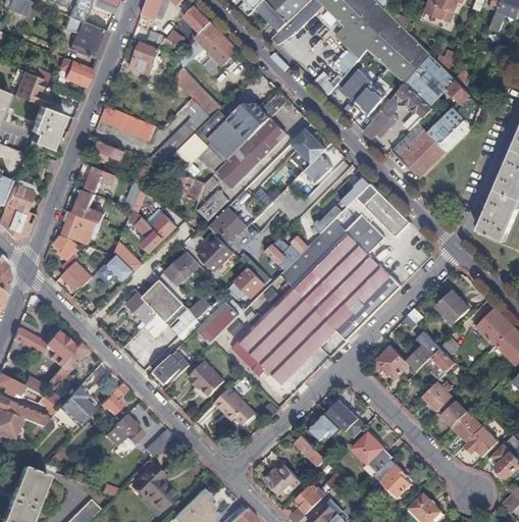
[(112,14),(115,7),(96,0),(73,0),(67,16),(80,21),(82,15),(84,16),(88,5),(112,14)]
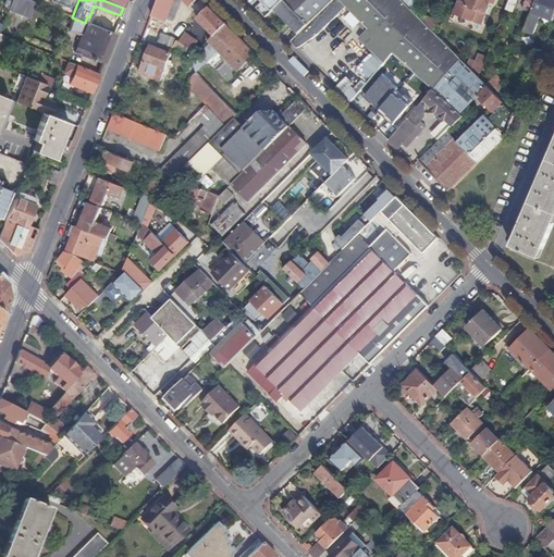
[(183,0),(188,5),(194,0),(155,0),(148,21),(156,24),(158,19),(164,21),(172,0),(183,0)]
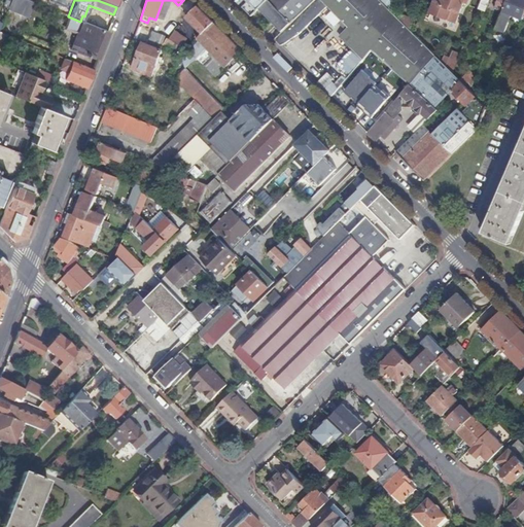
[(257,9),(267,0),(246,0),(247,0),(241,7),(250,18),(257,9)]
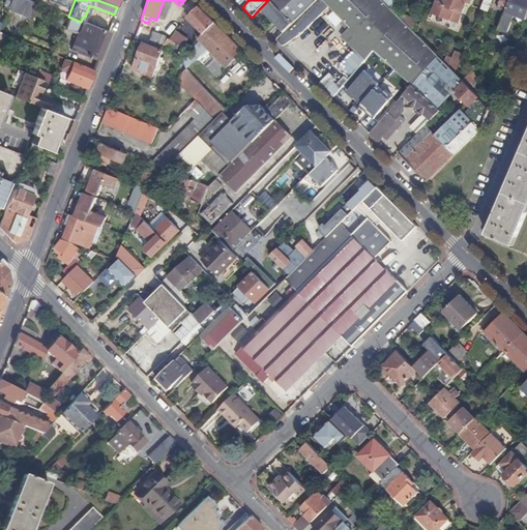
[(268,0),(259,9),(282,32),(314,0),(268,0)]
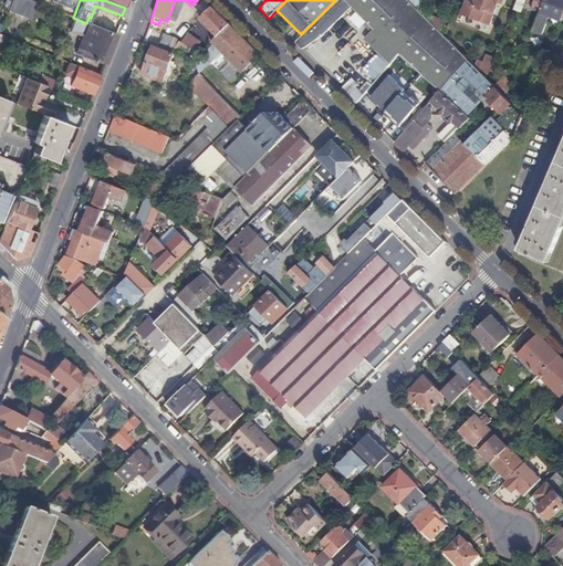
[(335,0),(301,34),(293,43),(300,50),(304,48),(321,35),(350,8),(375,33),(371,39),(369,41),(369,42),(371,44),(386,60),(394,51),(388,45),(418,11),(406,0),(335,0)]
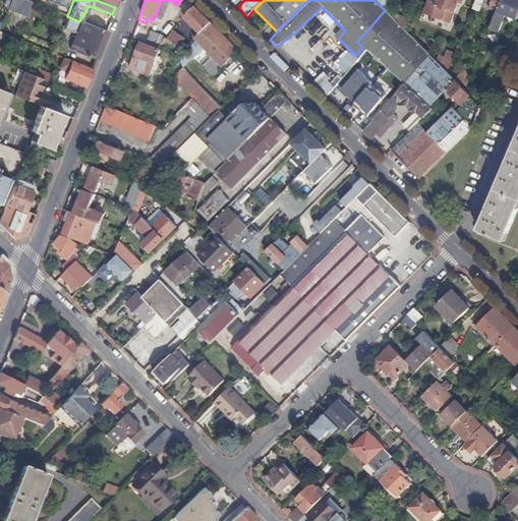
[(373,0),(385,10),(386,7),(388,0),(373,0)]
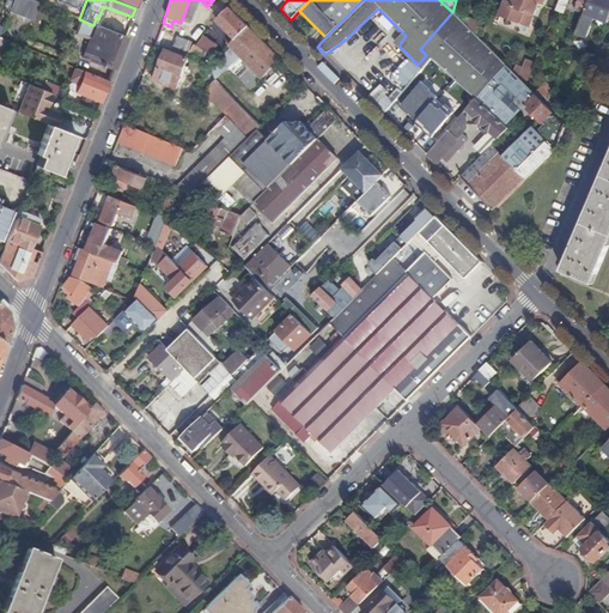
[(537,0),(503,0),(503,2),(504,2),(499,14),(528,25),(537,0)]
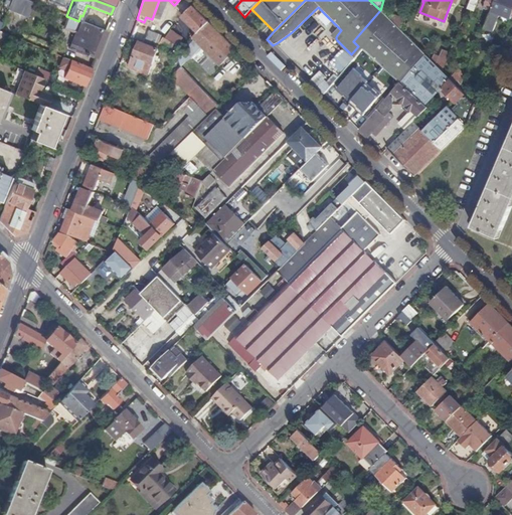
[(468,0),(466,8),(471,10),(475,0),(484,0),(481,8),(489,11),(493,0),(468,0)]
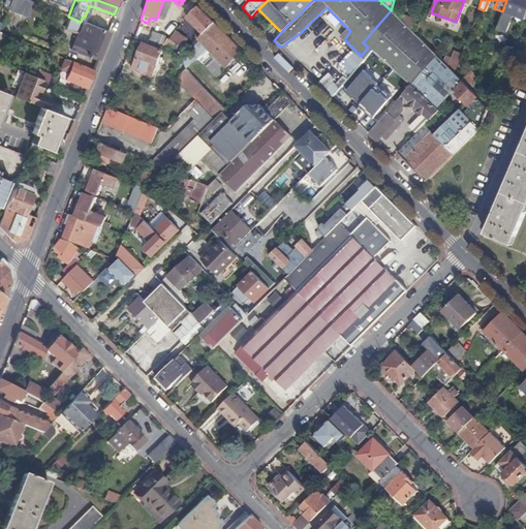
[(525,0),(506,0),(502,11),(496,28),(504,32),(509,20),(521,25),(525,14),(525,10),(525,0)]
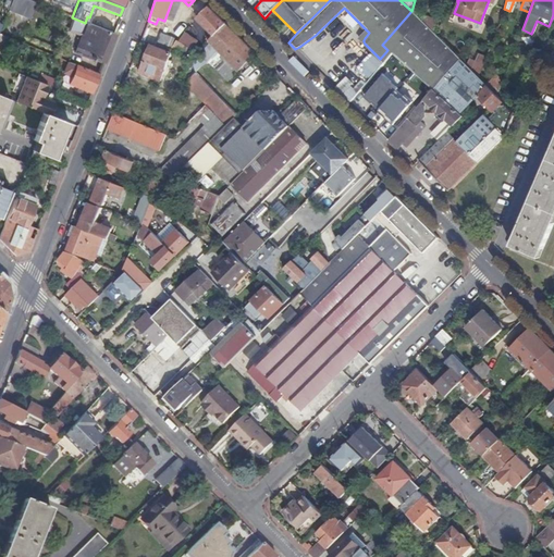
[(224,23),(208,5),(196,19),(212,35),(208,40),(222,56),(212,65),(228,82),(255,53),(224,23)]
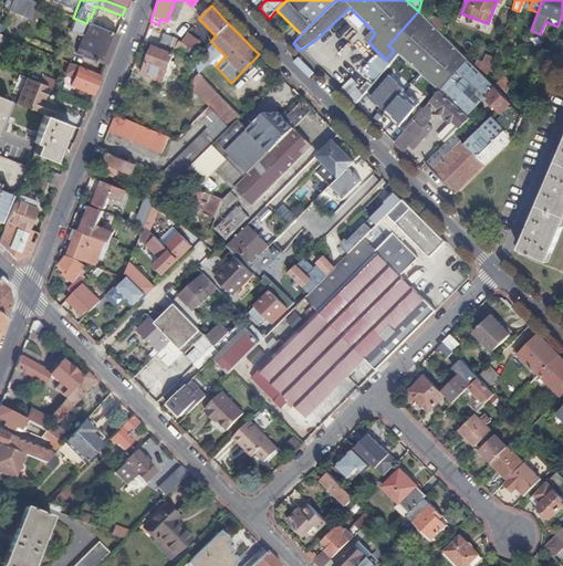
[(419,8),(418,11),(439,32),(442,23),(419,8)]
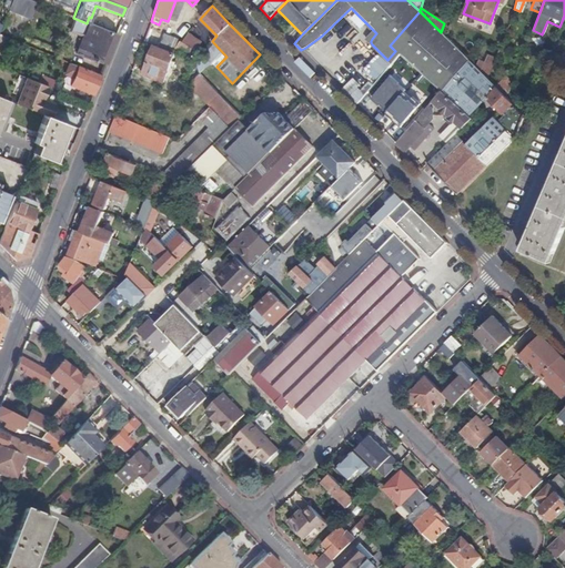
[(441,91),(467,60),(441,32),(420,11),(390,46),(395,51),(387,60),(391,64),(416,88),(413,92),(429,105),(432,101),(441,91)]
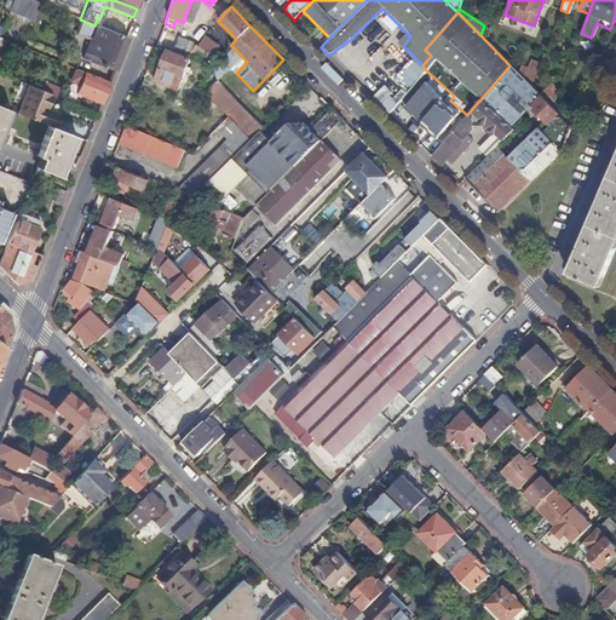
[(116,59),(125,38),(109,32),(104,45),(108,46),(103,58),(101,64),(109,68),(108,69),(111,72),(116,59)]
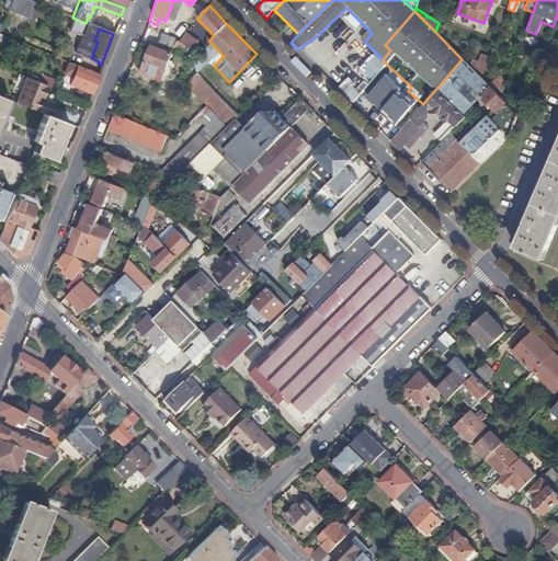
[(156,46),(169,52),(171,49),(174,38),(161,33),(156,46)]
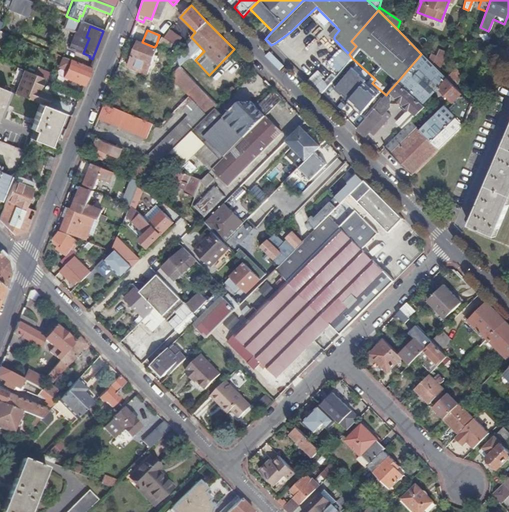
[(157,43),(171,52),(175,45),(162,36),(157,43)]
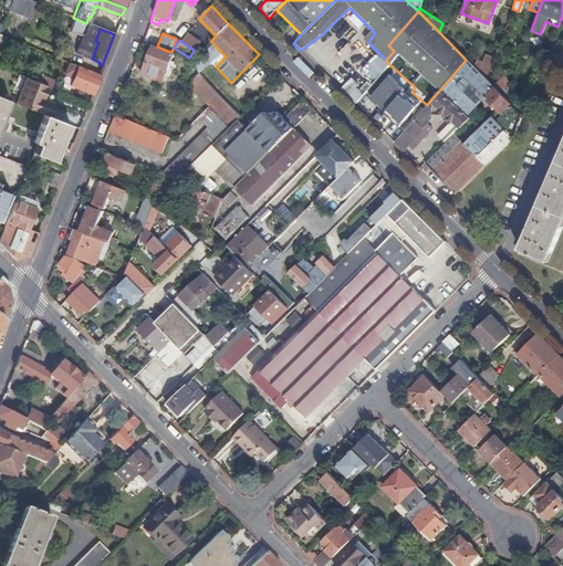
[(157,46),(153,45),(142,73),(162,81),(173,53),(170,52),(157,46)]
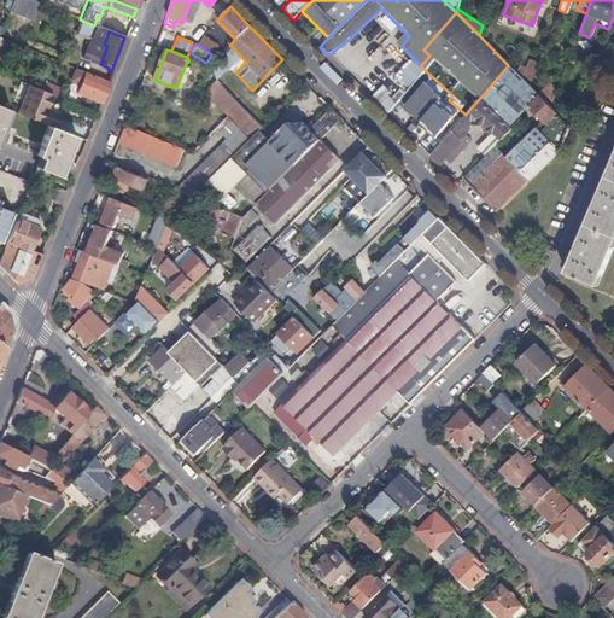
[(518,65),(515,71),(528,85),(537,63),(528,59),(524,68),(518,65)]
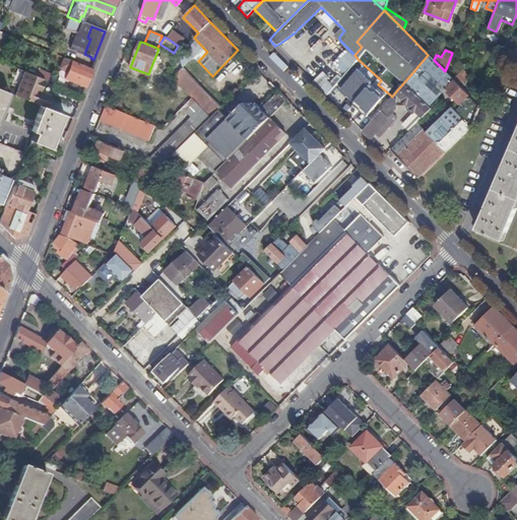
[(434,60),(428,55),(403,83),(395,92),(407,105),(404,108),(412,115),(415,112),(422,118),(431,110),(428,107),(445,90),(460,107),(455,112),(452,108),(442,118),(441,117),(426,132),(446,151),(470,127),(478,106),(461,88),(449,76),(445,71),(434,60)]
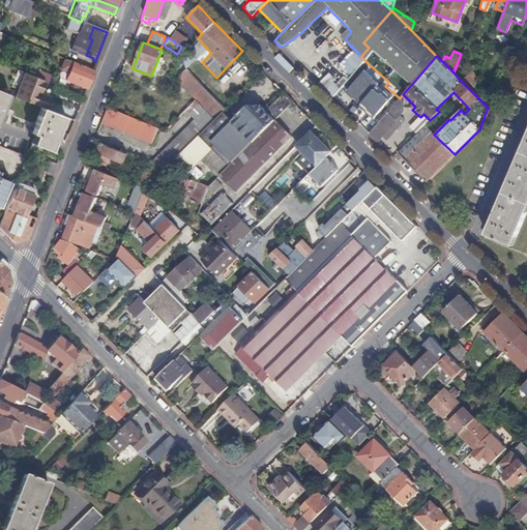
[(88,81),(92,70),(63,59),(59,69),(67,72),(64,81),(85,89),(88,81)]
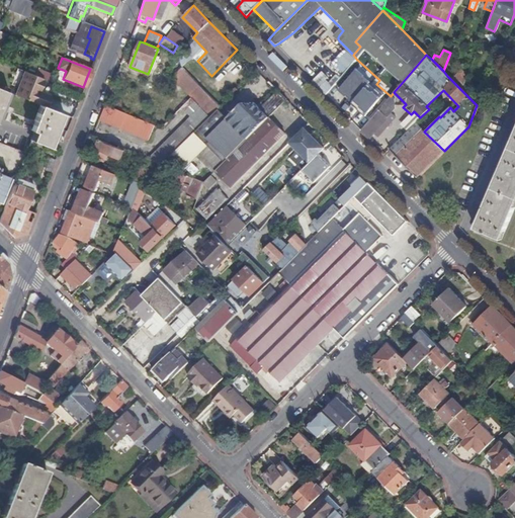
[(485,88),(493,67),(474,60),(464,80),(485,88)]
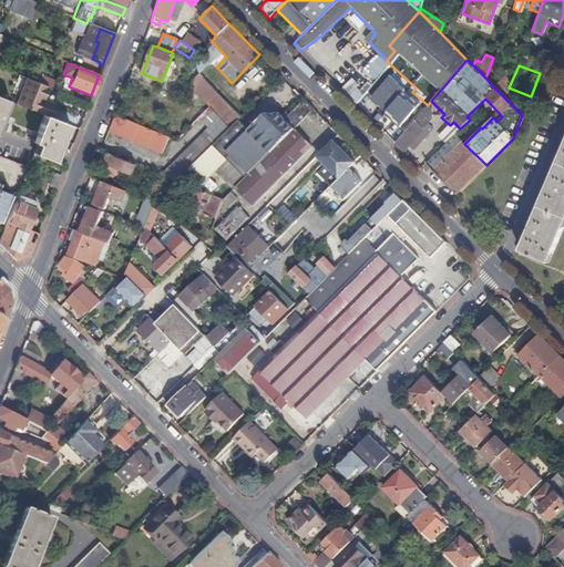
[(237,119),(241,116),(198,73),(186,85),(207,106),(211,111),(228,129),(237,119)]
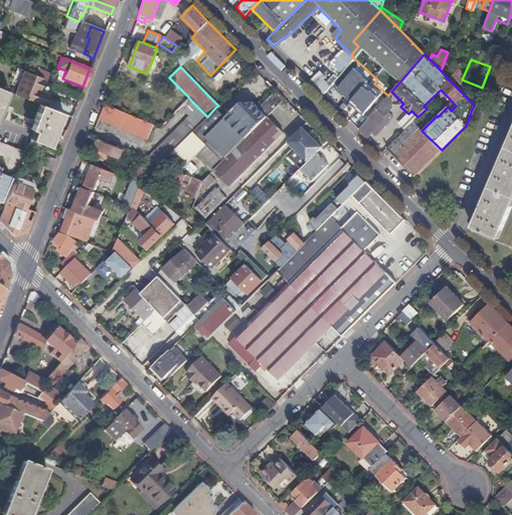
[(331,94),(346,106),(365,80),(350,68),(331,94)]
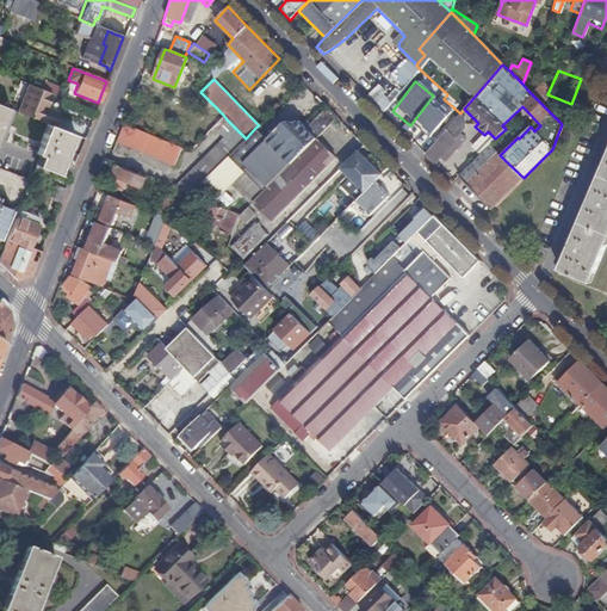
[(49,93),(55,96),(57,88),(42,82),(39,90),(49,93)]
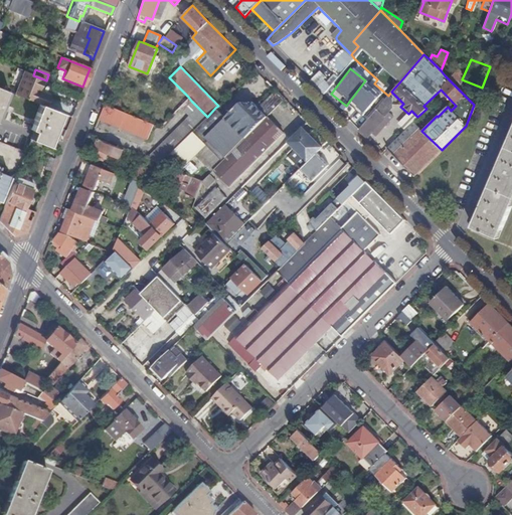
[(336,78),(341,72),(338,69),(333,75),(336,78)]
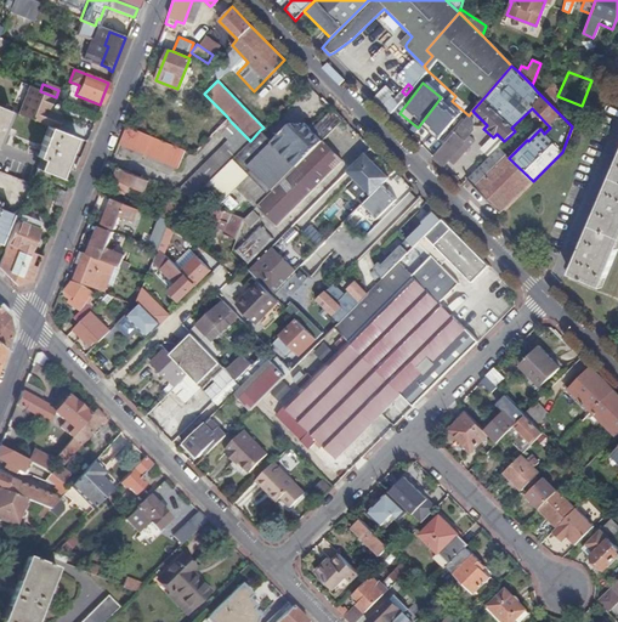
[(50,95),(40,91),(28,86),(17,114),(47,126),(50,128),(55,116),(44,111),(50,95)]
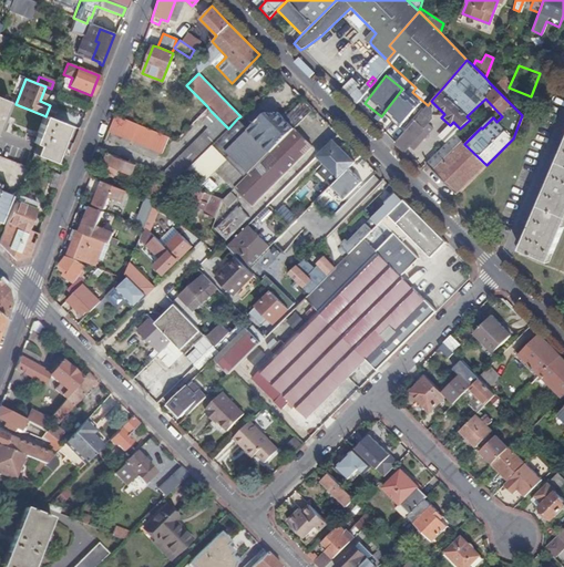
[(350,79),(340,89),(355,104),(365,93),(350,79)]
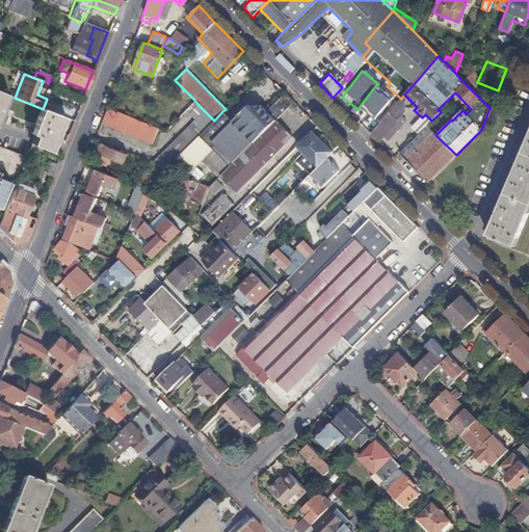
[(464,74),(459,78),(472,90),(476,85),(464,74)]
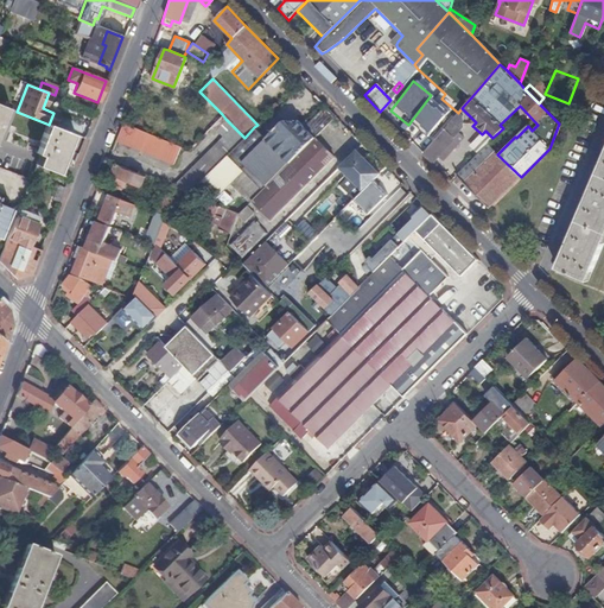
[(544,97),(539,103),(559,124),(565,109),(553,105),(544,97)]
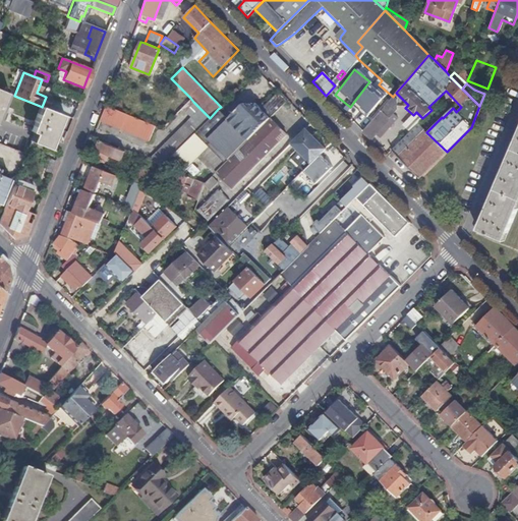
[(287,99),(278,90),(261,108),(254,102),(242,103),(227,118),(218,109),(210,118),(194,132),(209,147),(224,163),(270,117),(287,99)]
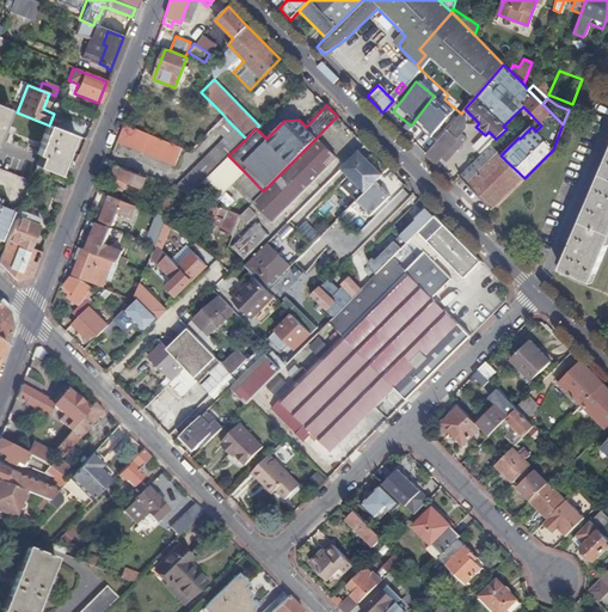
[(228,155),(246,139),(227,120),(219,129),(225,136),(216,145),(173,189),(177,190),(185,194),(190,195),(200,185),(228,155)]
